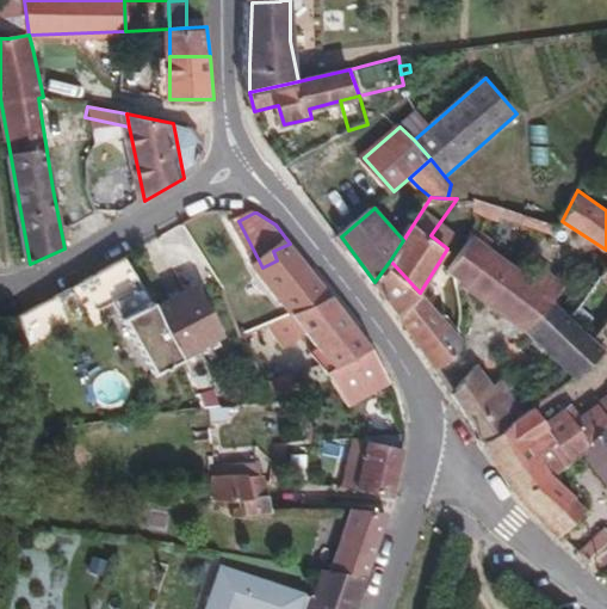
[(496,239),(477,225),(475,238),(490,247),(496,239)]
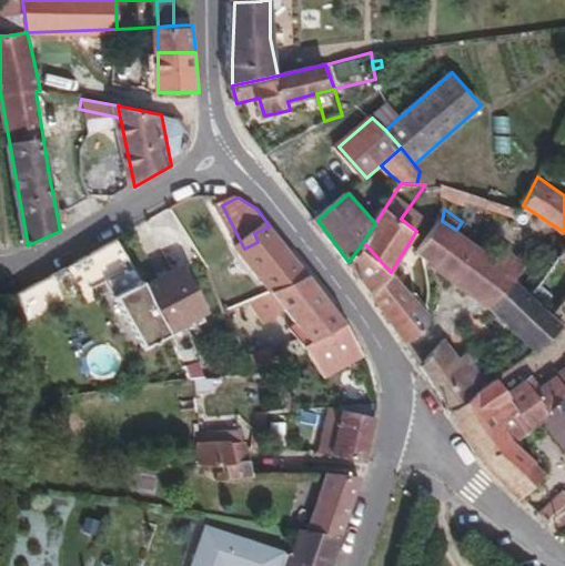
[(553,315),(564,299),(564,249),(561,254),(530,294),(495,261),(456,230),(442,221),(419,251),(426,256),(449,276),(456,281),(467,286),(481,296),(521,332),(537,347),(564,327),(564,324),(553,315)]
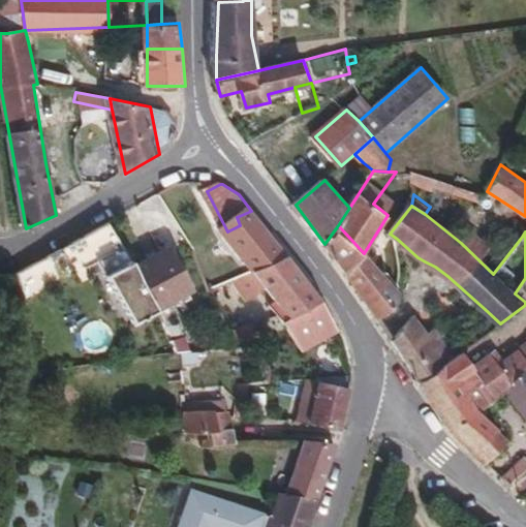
[(138,268),(110,223),(18,275),(24,303),(97,264),(133,322),(151,315),(160,312),(158,309),(138,268)]
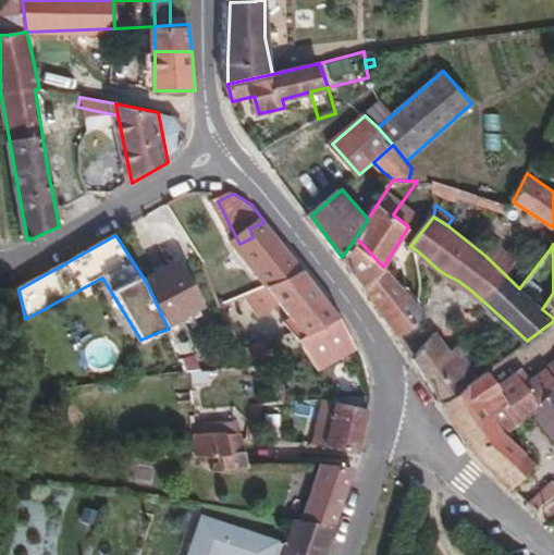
[(519,288),(550,249),(532,236),(516,256),(500,242),(485,256),(519,288)]
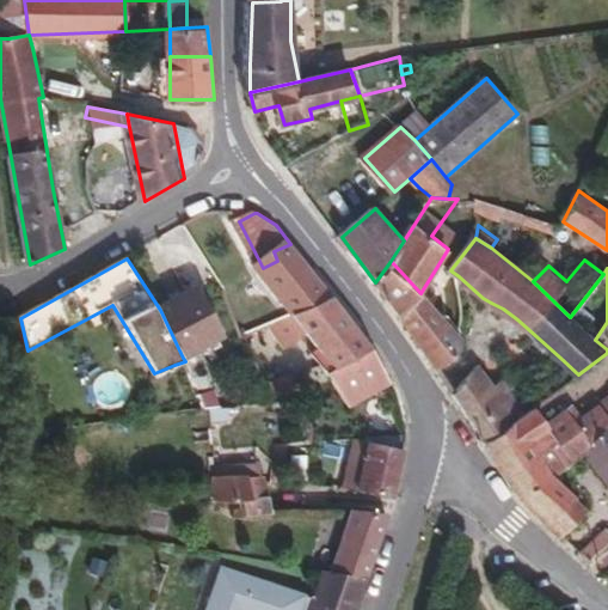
[(442,318),(421,293),(391,261),(375,282),(390,297),(428,352),(442,318)]
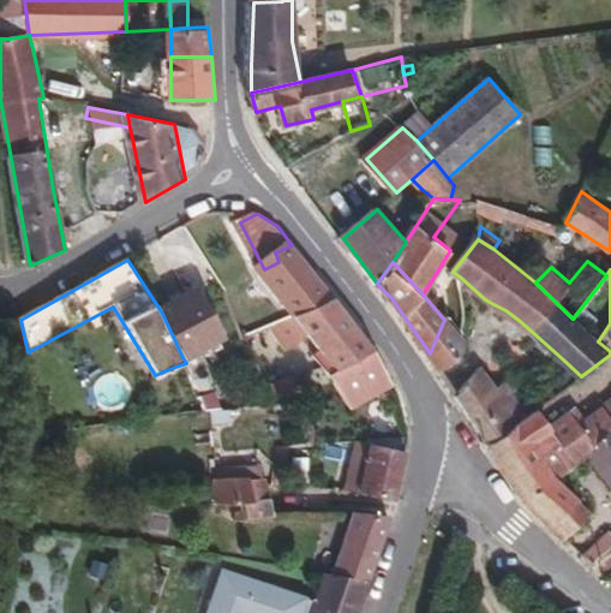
[(225,338),(198,290),(161,311),(184,359),(204,349),(225,338)]
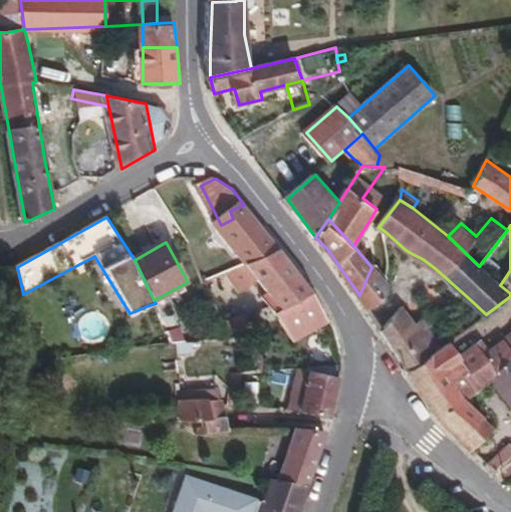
[(330,320),(309,287),(280,250),(249,264),(269,294),(263,298),(295,340),(330,320)]
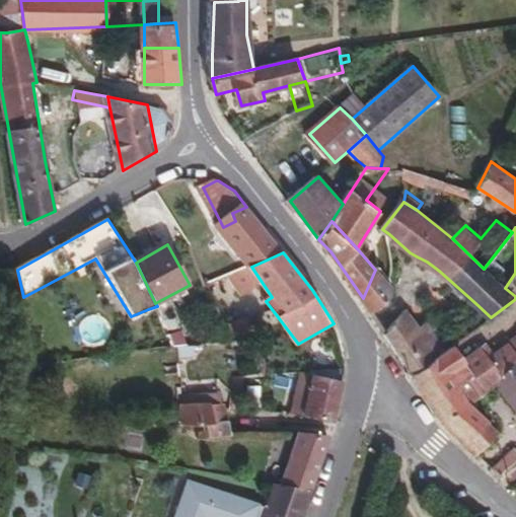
[(387,301),(393,278),(375,270),(363,298),(372,312),(387,301)]
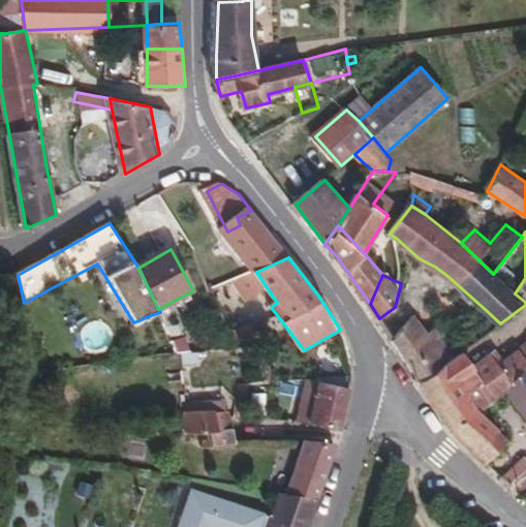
[(236,300),(229,284),(214,291),(220,307),(236,300)]
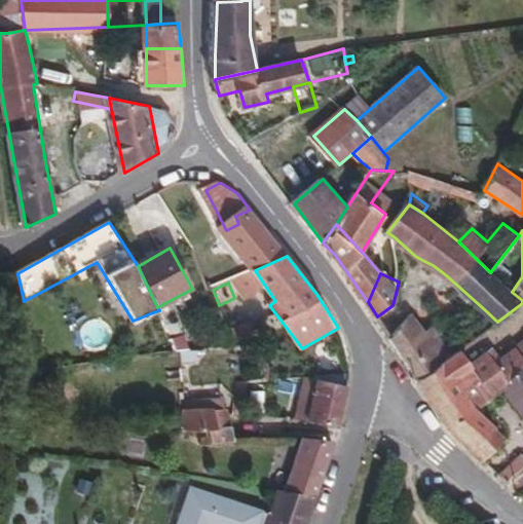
[(193,351),(175,298),(157,307),(159,310),(171,343),(175,353),(193,351)]
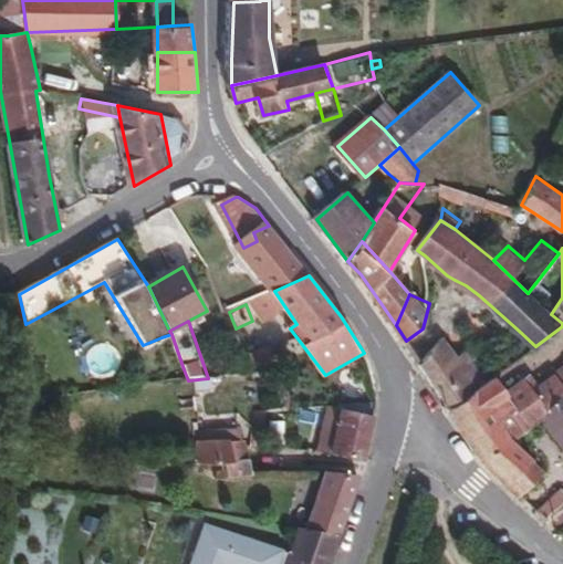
[(184,369),(171,334),(162,337),(175,372),(184,369)]
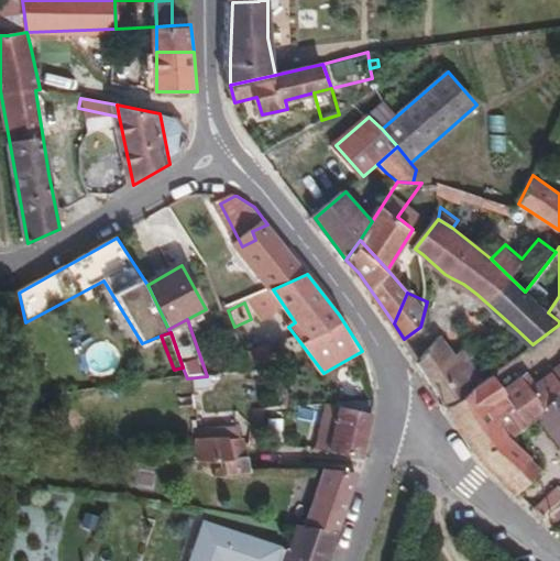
[(486,380),(465,351),(458,355),(443,334),(419,362),(449,406),(486,380)]
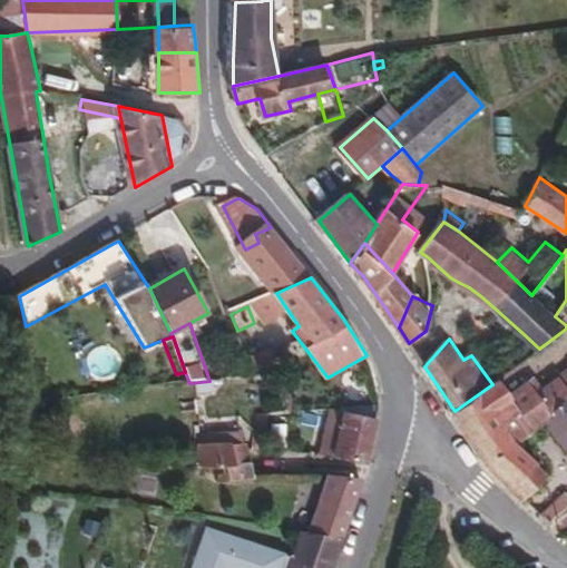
[(292,373),(285,348),(285,344),(244,351),(252,378),(292,373)]
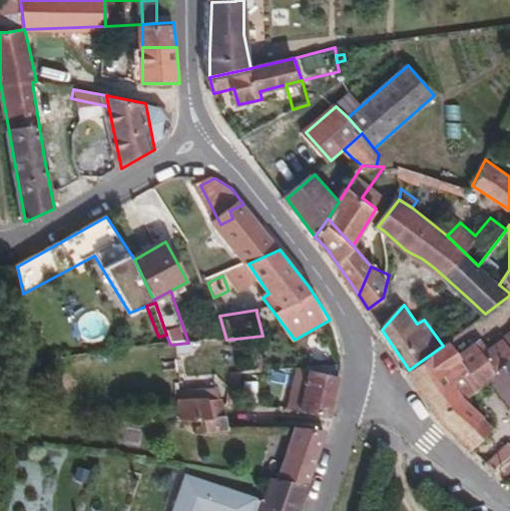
[(465,397),(491,376),(509,357),(509,344),(505,338),(465,366),(449,341),(443,346),(409,370),(439,415),(474,447),(494,426),(471,404),(465,397)]
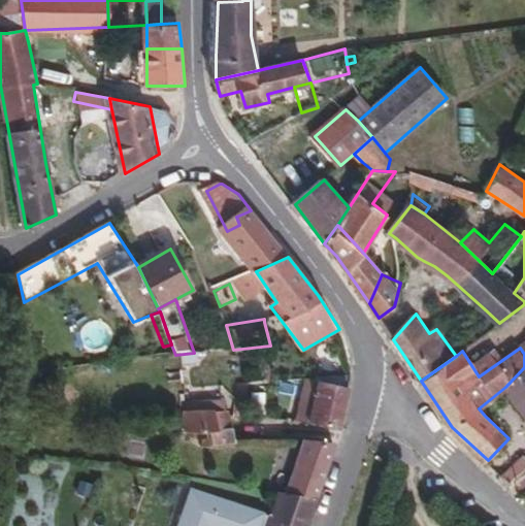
[(524,367),(505,387),(524,409),(524,367)]
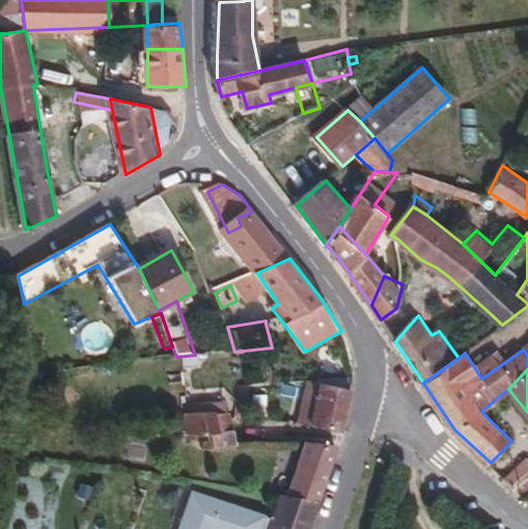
[(341,432),(349,404),(354,379),(354,377),(323,380),(314,425),(341,432)]
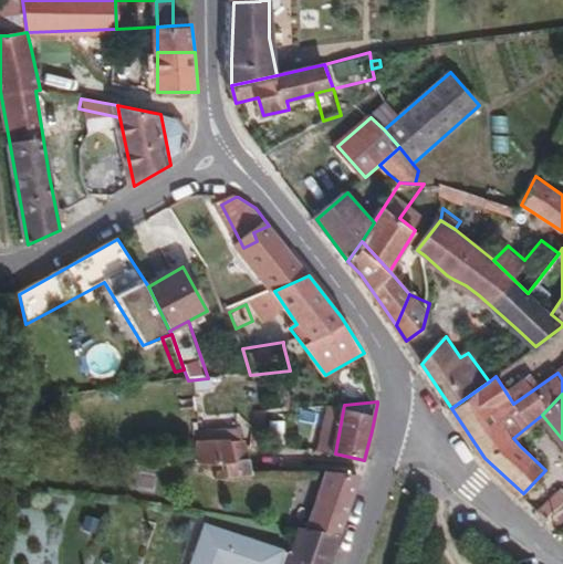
[(253,474),(247,450),(246,442),(216,444),(198,444),(197,444),(197,463),(212,466),(227,466),(228,478),(253,474)]
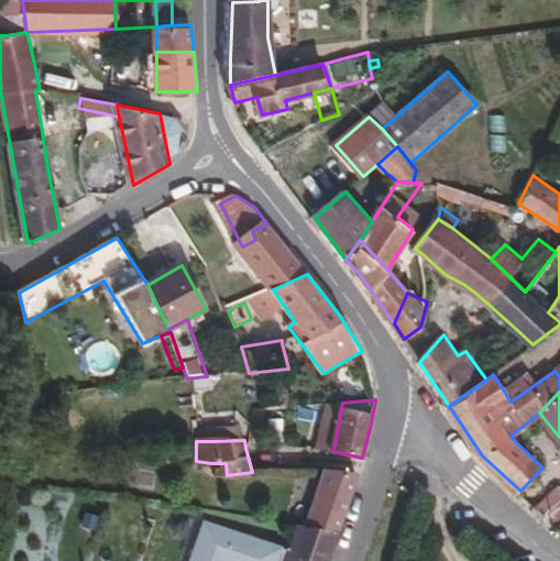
[(337,532),(357,473),(320,472),(304,527),(337,532)]
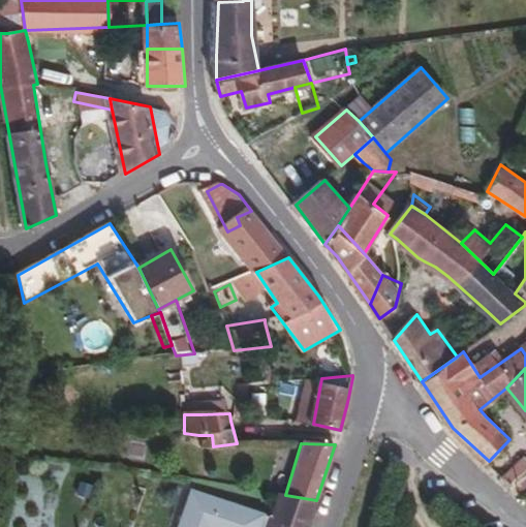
[(525,455),(502,474),(512,483),(525,471),(525,455)]
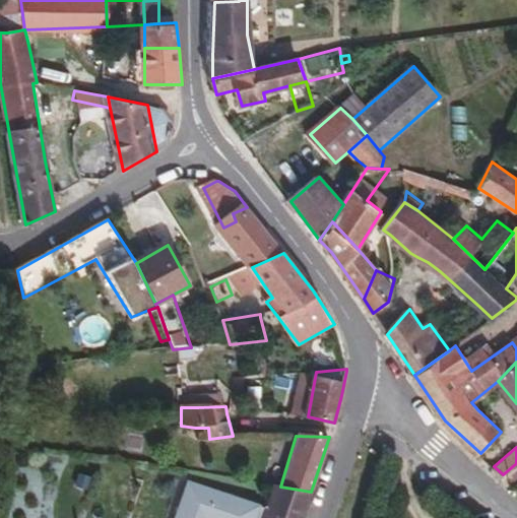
[(256,517),(260,506),(186,482),(174,517),(256,517)]
